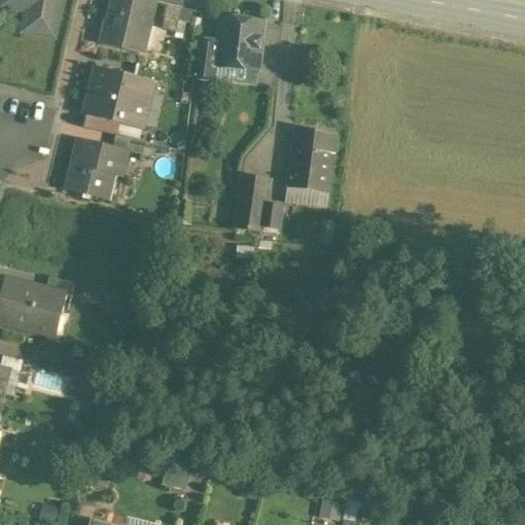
[(1,0),(1,1),(0,5),(26,10),(22,30),(53,36),(60,0),(1,0)]
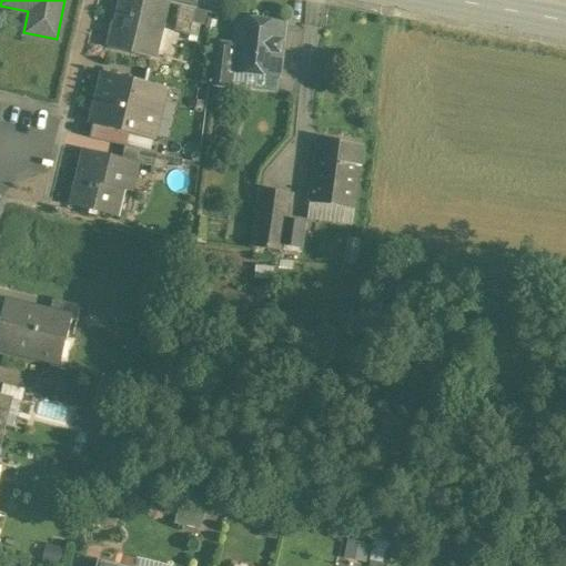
[(169,0),(120,0),(109,44),(157,54),(169,0)]
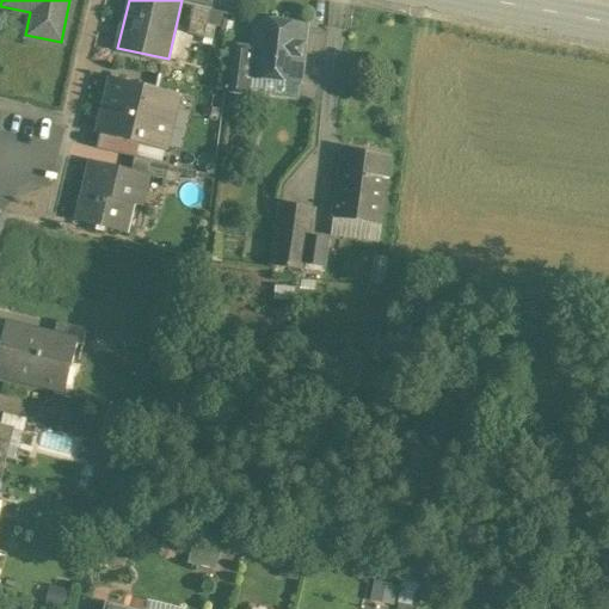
[(210,7),(194,4),(188,32),(203,36),(210,7)]
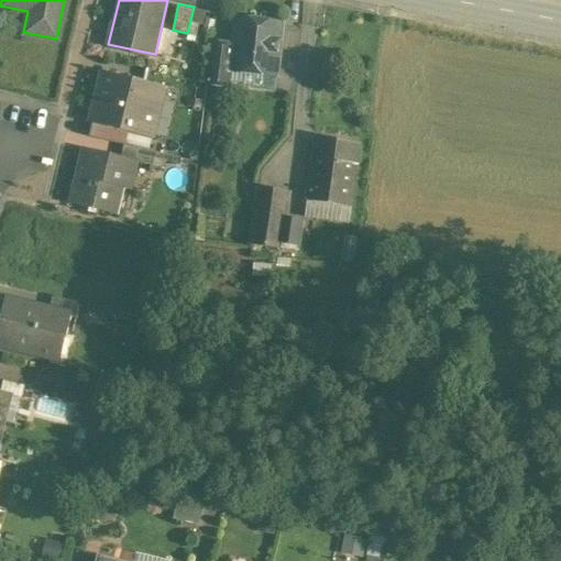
[(281,24),(235,18),(232,45),(229,68),(231,68),(229,84),(273,89),(275,74),(281,24)]
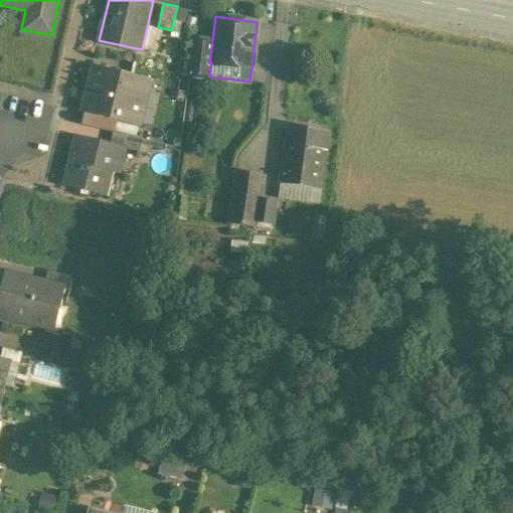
[(212,41),(192,39),(188,74),(209,76),(211,62),(209,62),(212,41)]
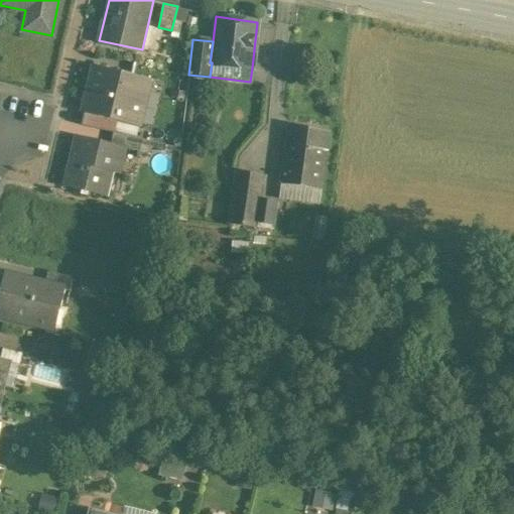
[(161,81),(93,65),(82,111),(84,112),(115,120),(137,125),(150,128),(161,81)]
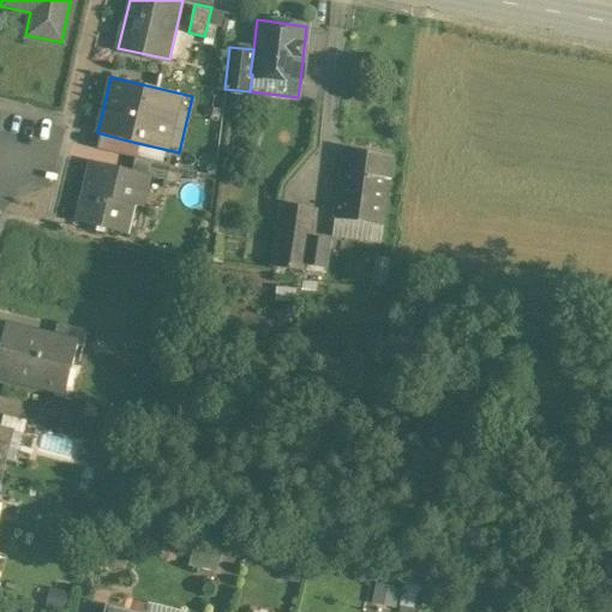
[(100,133),(96,147),(133,156),(137,143),(100,133)]
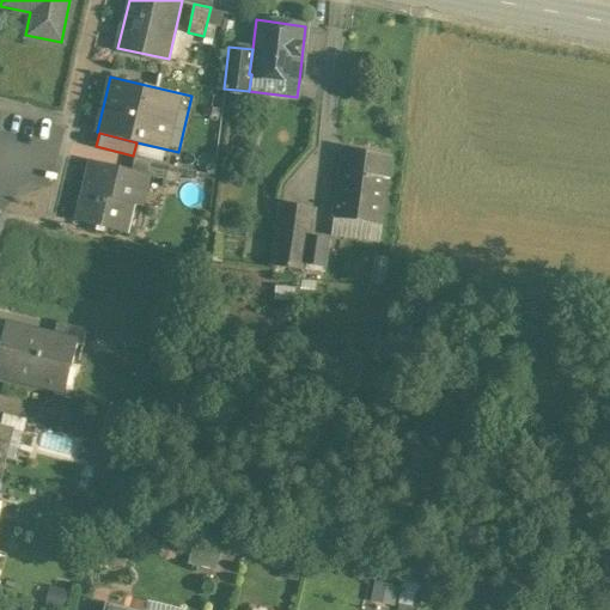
[(163,148),(136,142),(133,156),(134,156),(159,162),(163,148)]
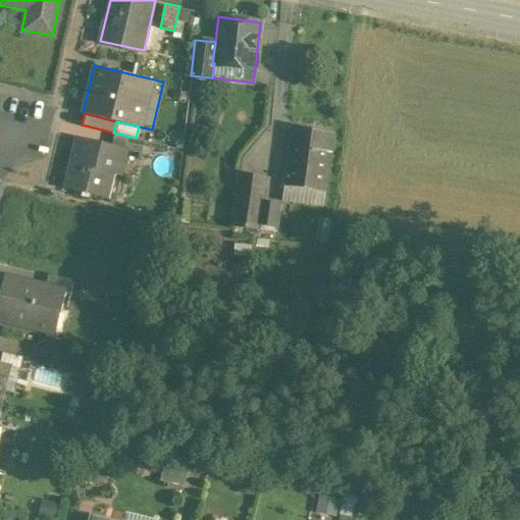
[(292,126),(283,184),(324,190),(331,133),(292,126)]
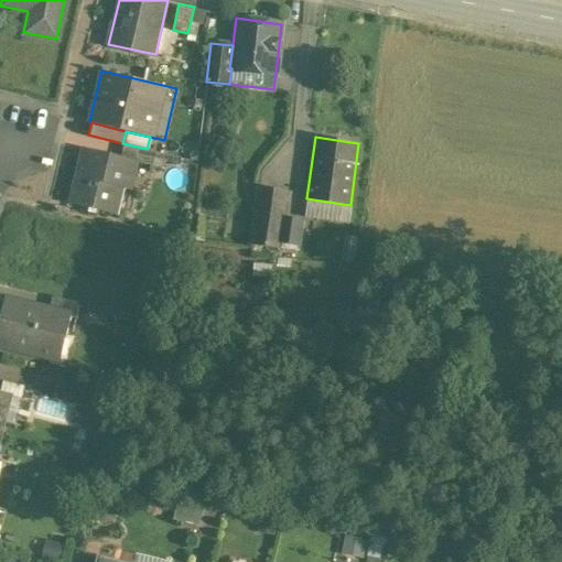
[(147,149),(123,143),(120,157),(136,160),(152,163),(154,151),(147,149)]
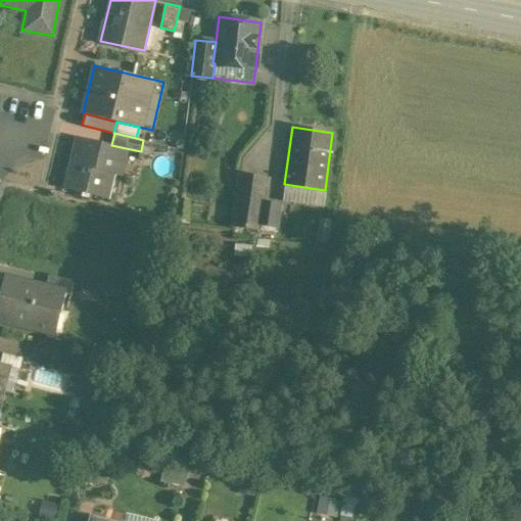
[(111,145),(78,137),(65,187),(106,196),(112,172),(115,157),(124,159),(126,148),(111,145)]
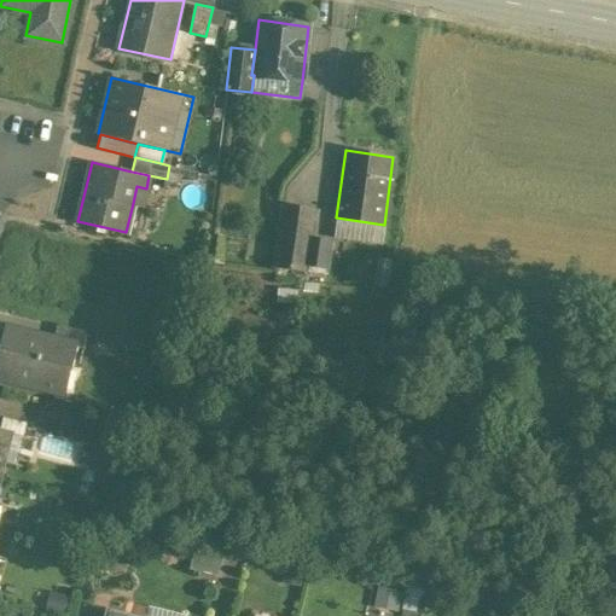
[(133,203),(143,205),(146,189),(137,186),(133,203)]
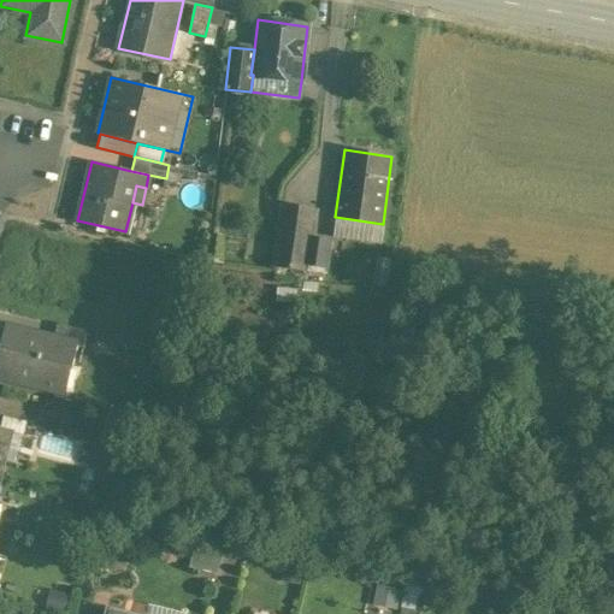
[(314,210),(282,206),(272,275),(275,275),(276,266),(305,270),(305,265),(310,238),(314,210)]
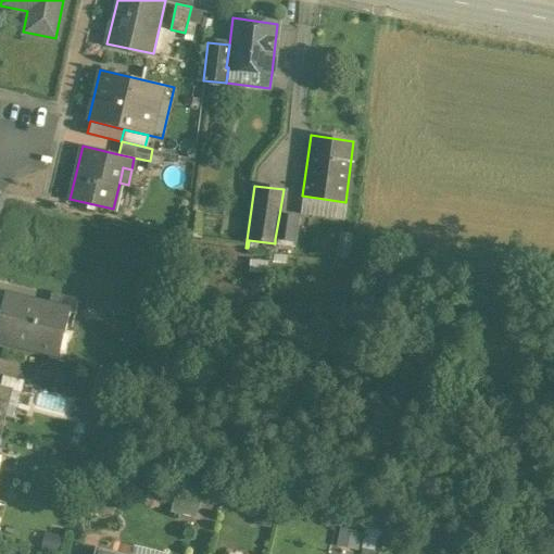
[(345,202),(302,196),(299,213),(342,218),(345,202)]
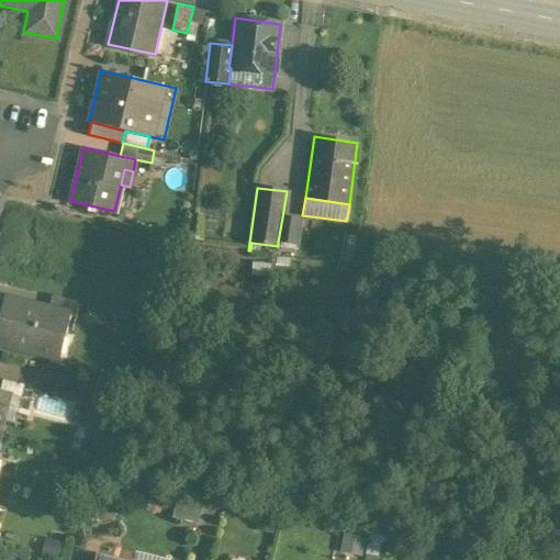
[(282,217),(278,242),(295,244),(299,220),(282,217)]
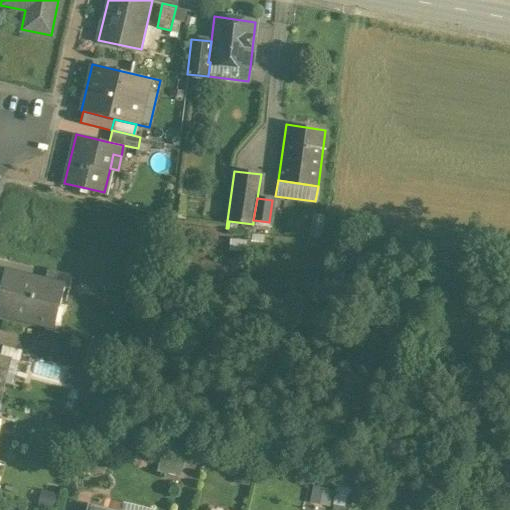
[(71,274),(47,268),(44,280),(63,285),(63,287),(68,288),(71,274)]
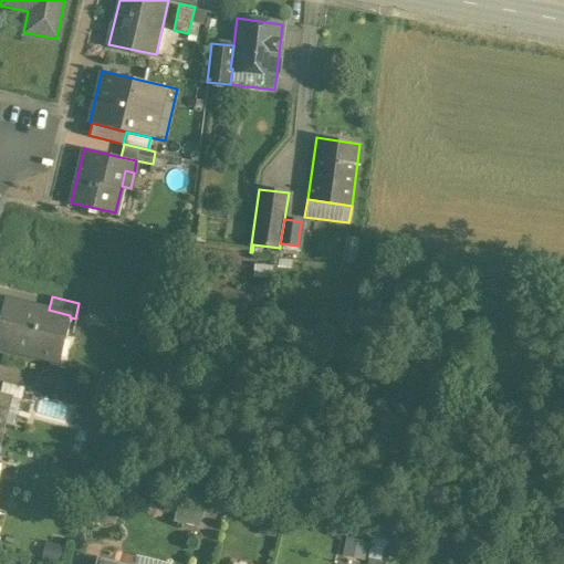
[(49,310),(6,300),(0,321),(0,346),(50,358),(56,332),(65,334),(70,317),(70,315),(49,310)]
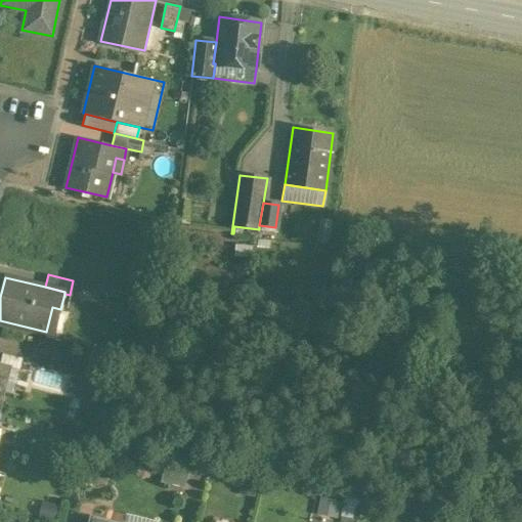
[(55,334),(60,309),(52,307),(46,332),(55,334)]
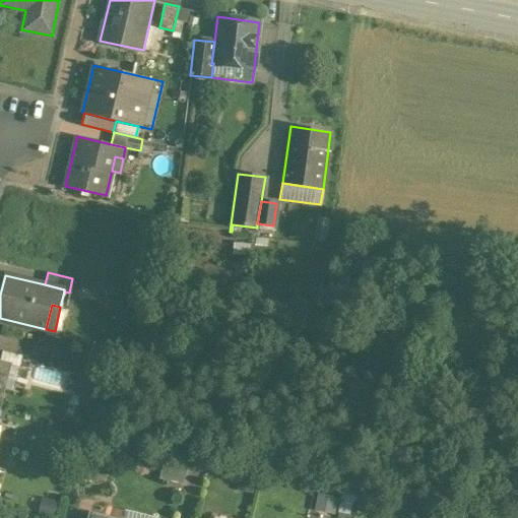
[(190,463),(168,460),(164,477),(185,482),(190,463)]
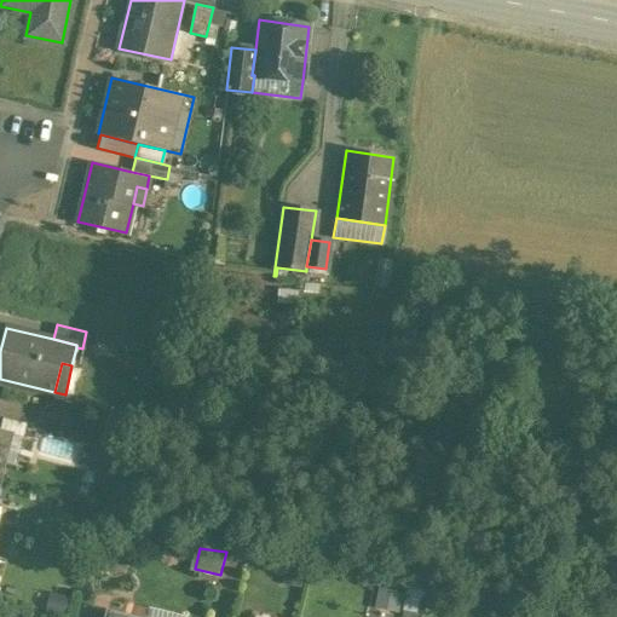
[(376,605),(399,607),(401,587),(379,584),(376,605)]
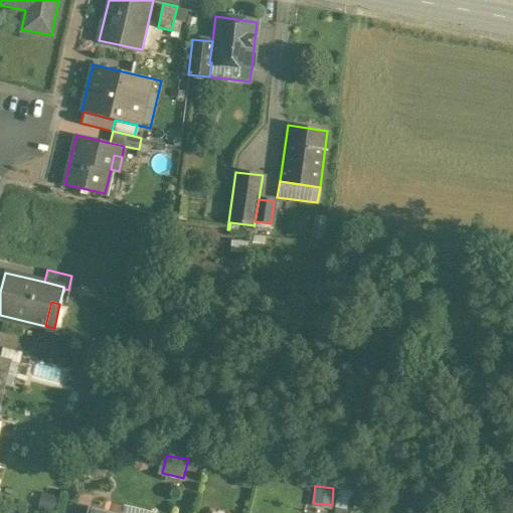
[(121,512),(153,512),(155,510),(124,503),(121,512)]
